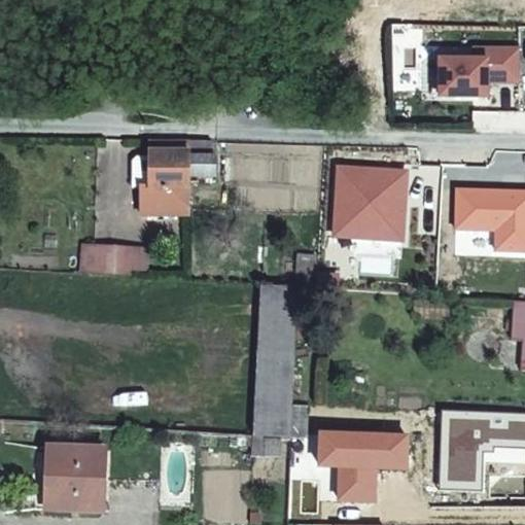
[(473,45),(473,57),(435,57),(435,96),(488,96),(488,80),(519,80),(519,45),(473,45)]
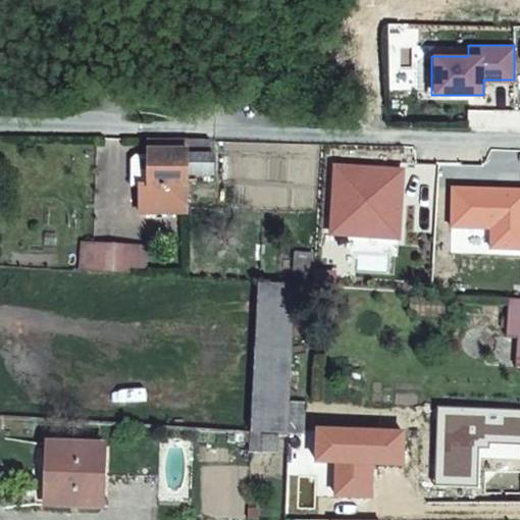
[(148,141),(148,156),(135,156),(130,160),(130,187),(138,187),(138,214),(188,215),(189,204),(188,184),(189,174),(189,142),(148,141)]
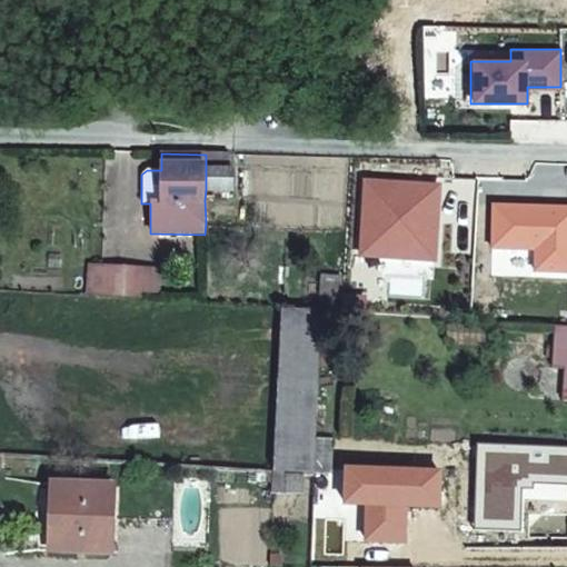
[(228,155),(206,155),(206,190),(231,190),(230,168),(228,168),(228,155)]
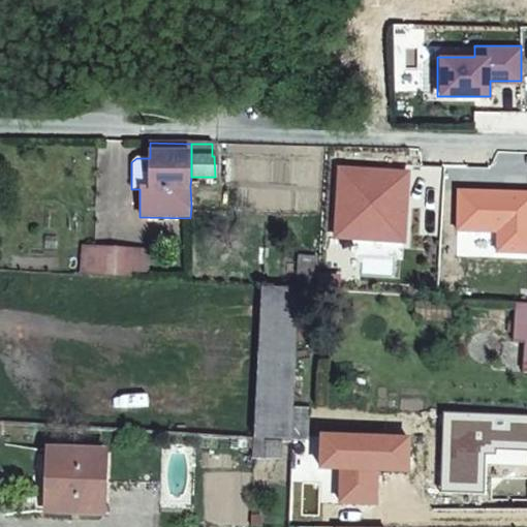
[(408,171),(337,166),(334,236),(404,239),(408,171)]
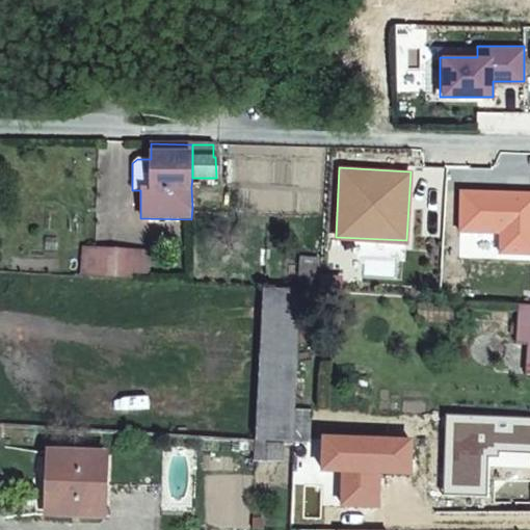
[(529,190),(457,188),(456,233),(498,234),(497,252),(529,252),(529,190)]
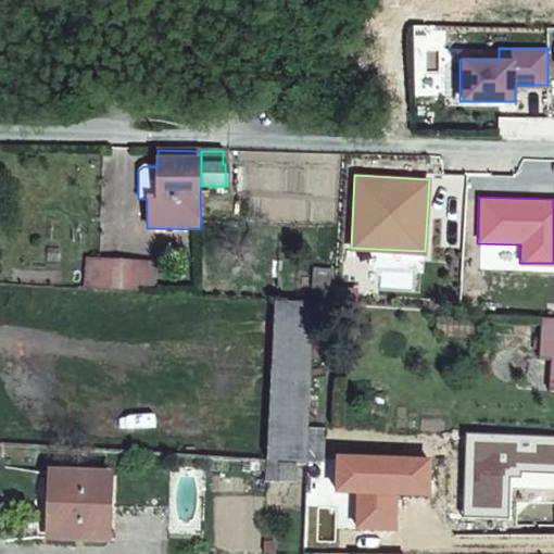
[(84,286),(135,289),(136,261),(85,257),(84,286)]
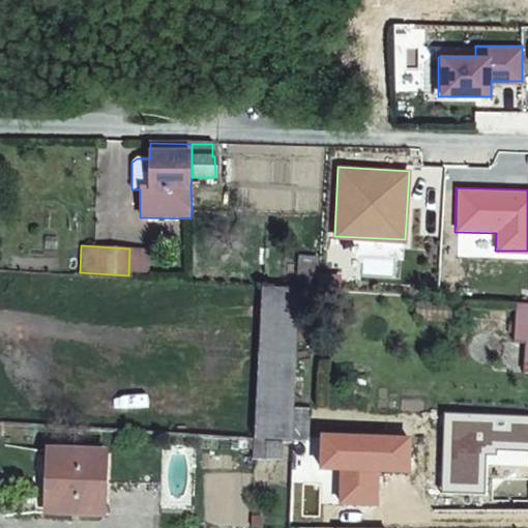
[(145,250),(129,248),(128,275),(143,276),(145,250)]
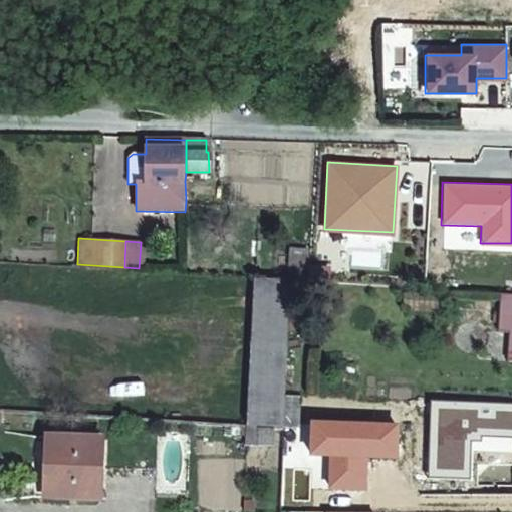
[(289,277),(254,275),(246,422),(282,424),(284,393),(289,277)]
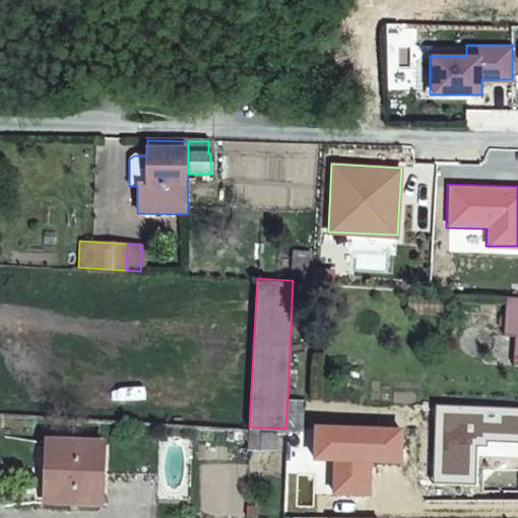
[(517,295),(506,295),(503,329),(514,331),(512,362),(517,362),(517,295)]
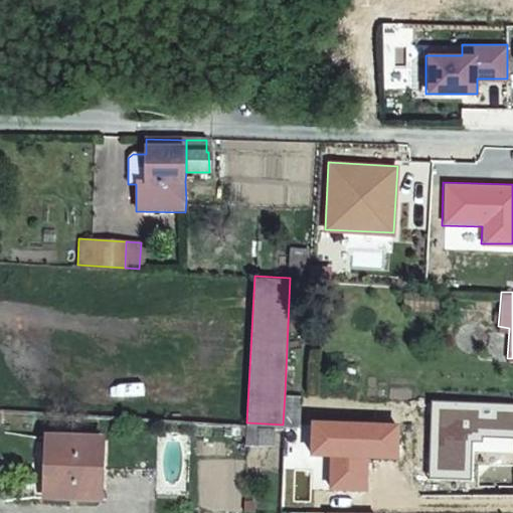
[(300,425),(301,394),(285,393),(283,424),(300,425)]
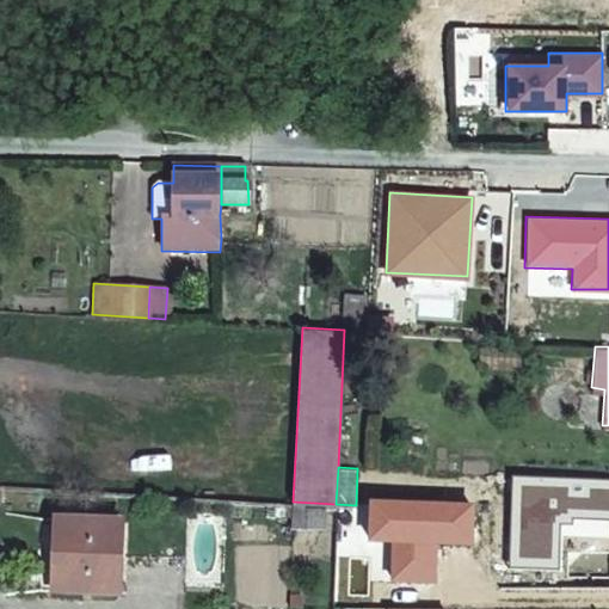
[(608,479),(511,477),(508,567),(559,568),(560,524),(570,526),(570,514),(608,515),(608,479)]
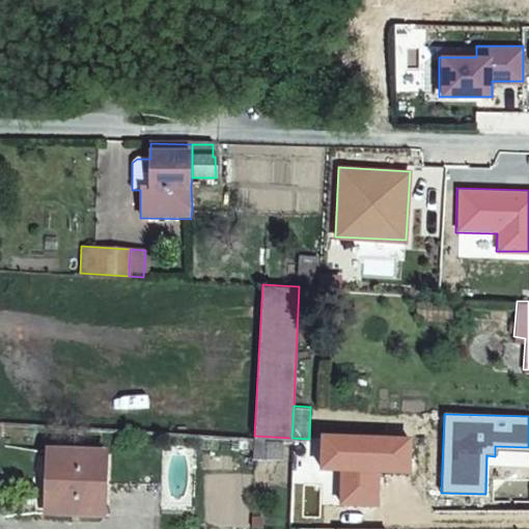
[(410,435),(319,434),(318,471),(339,471),(338,502),(379,503),(379,475),(409,475),(410,435)]
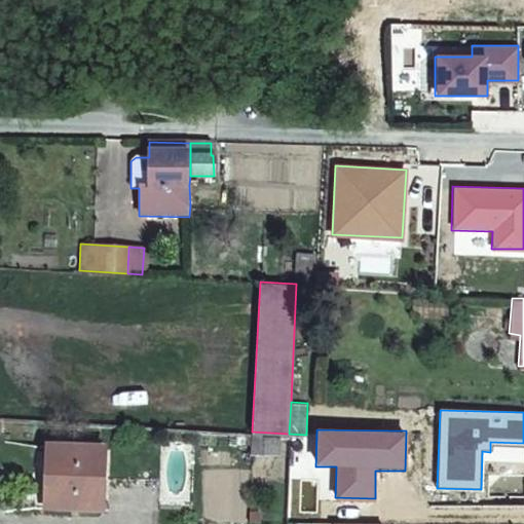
[(58,472),(57,510),(105,511),(106,447),(49,447),(48,471),(58,472)]
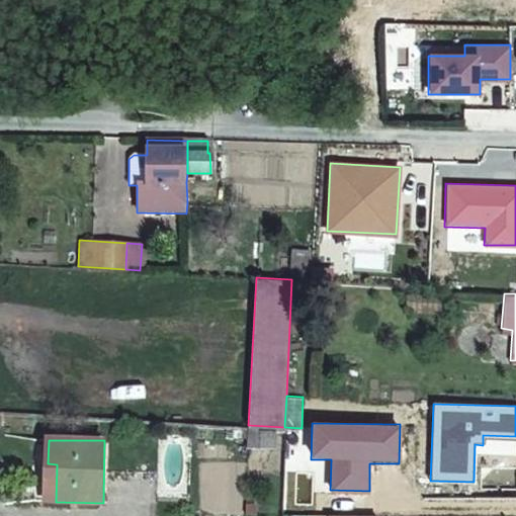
[(163,447),(163,488),(183,489),(184,447),(163,447)]
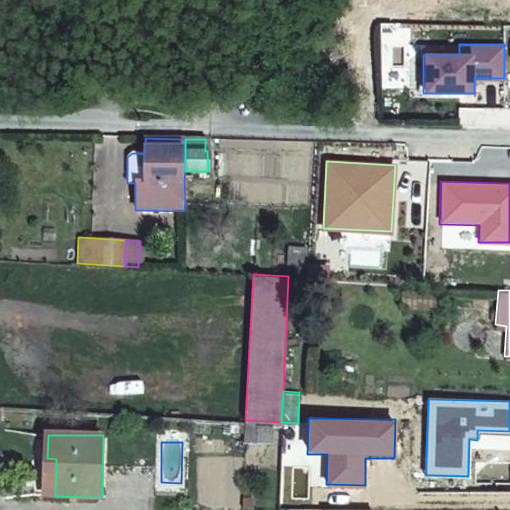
[(47,495),(55,496),(56,459),(47,458),(47,495)]
